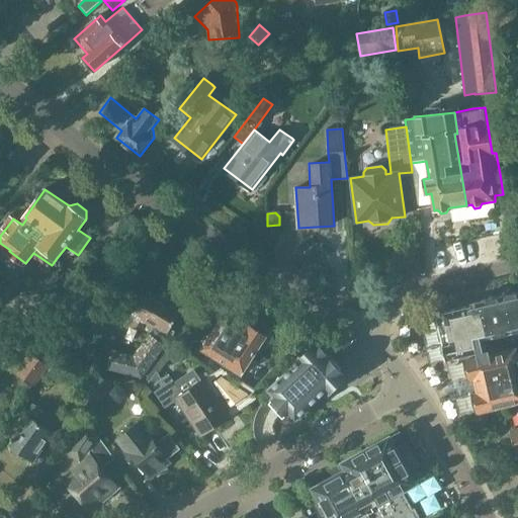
[(0,307),(0,308),(10,293),(0,286),(0,307)]
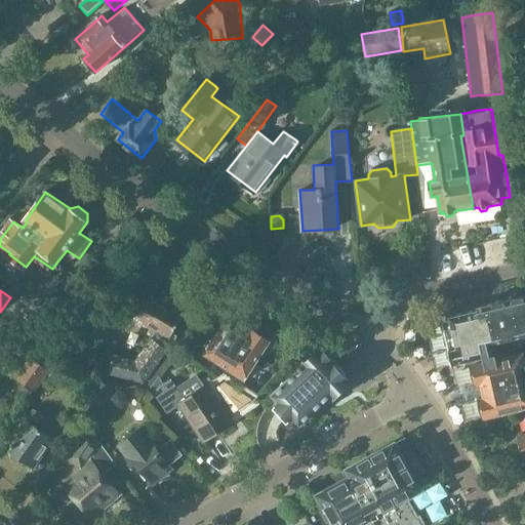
[(162,303),(146,293),(130,318),(156,332),(151,339),(151,338),(135,361),(113,355),(108,375),(144,385),(177,337),(172,335),(184,316),(180,314),(178,317),(160,306),(162,303)]
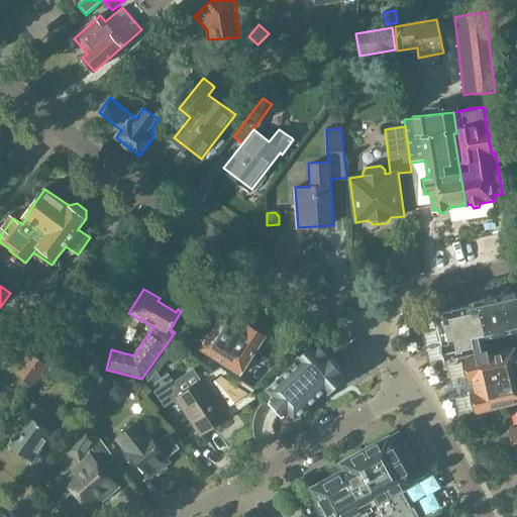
[(444,360),(476,353),(484,351),(502,347),(500,336),(501,336),(504,347),(516,343),(516,292),(471,304),(471,306),(435,315),(444,360)]
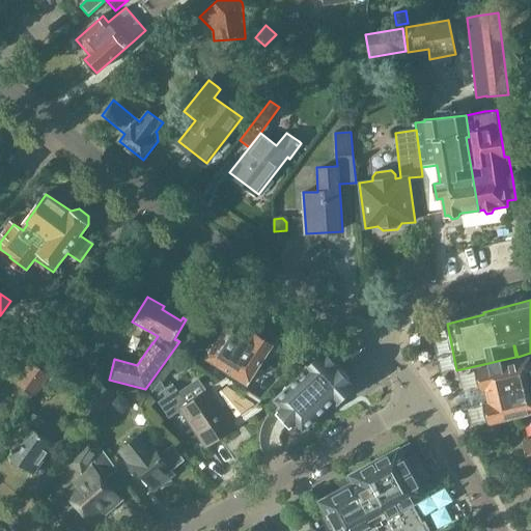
[(206,359),(247,386),(273,345),(231,319),(206,359)]
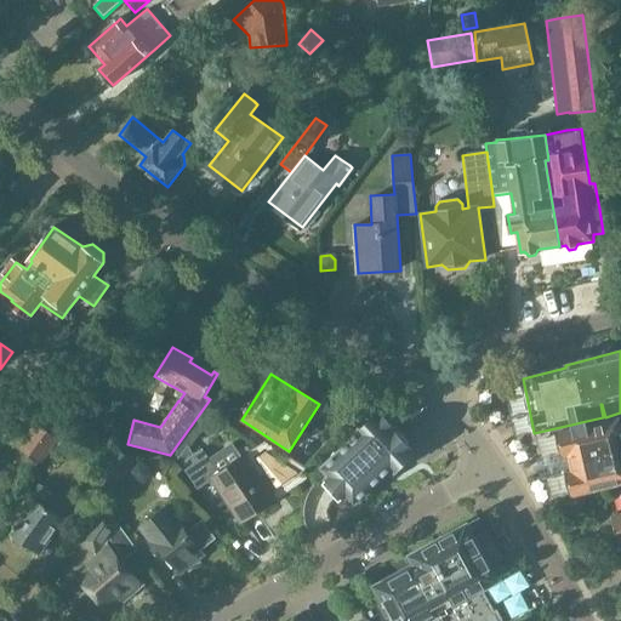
[(32,408),(0,387),(0,404),(26,420),(32,408)]
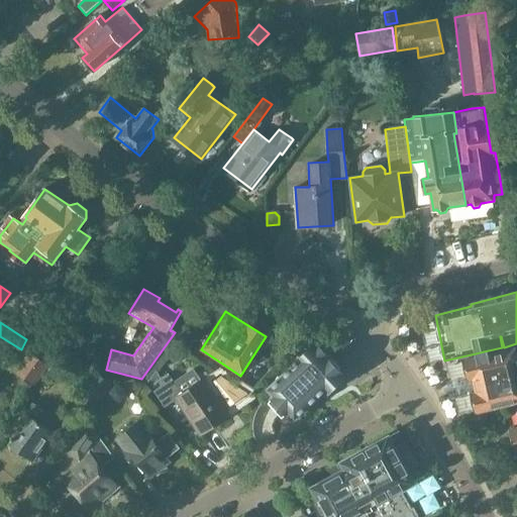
[(52,357),(32,342),(21,358),(25,363),(15,377),(31,389),(52,357)]
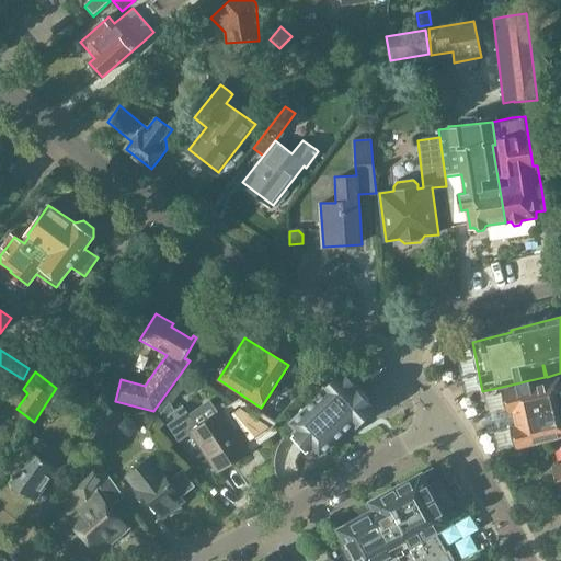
[(359,391),(357,391),(355,389),(357,387),(343,373),(341,375),(341,374),(323,390),(324,392),(308,409),(307,407),(290,423),(297,431),(295,433),(311,450),(313,448),(320,455),(336,439),(334,436),(351,421),(356,426),(359,424),(361,424),(362,423),(364,422),(366,421),(367,420),(369,418),(370,416),(371,414),(371,413),(371,412),(375,410),(371,407),(373,407),(369,403),(369,402),(368,400),(367,399),(366,397),(365,395),(364,393),(362,393),(361,392),(359,391)]
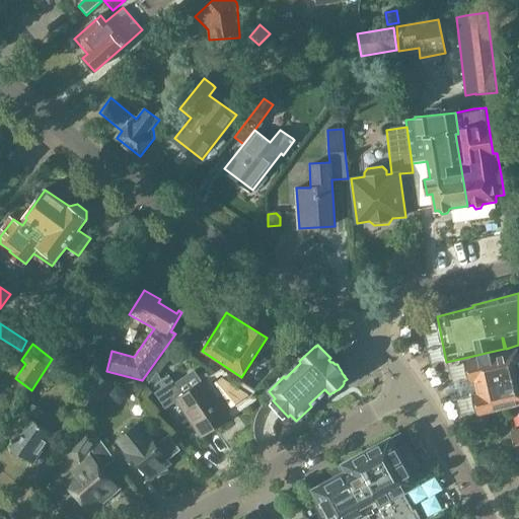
[(486,353),(477,355),(479,360),(464,364),(468,380),(476,378),(478,386),(518,376),(518,352),(518,351),(487,358),(486,353)]
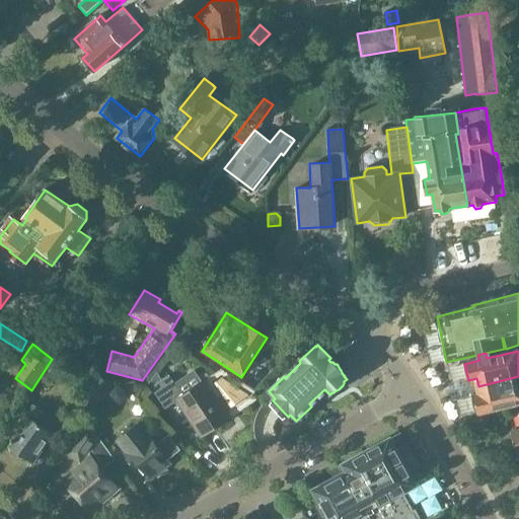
[(167,352),(149,377),(152,379),(170,354),(167,352)]
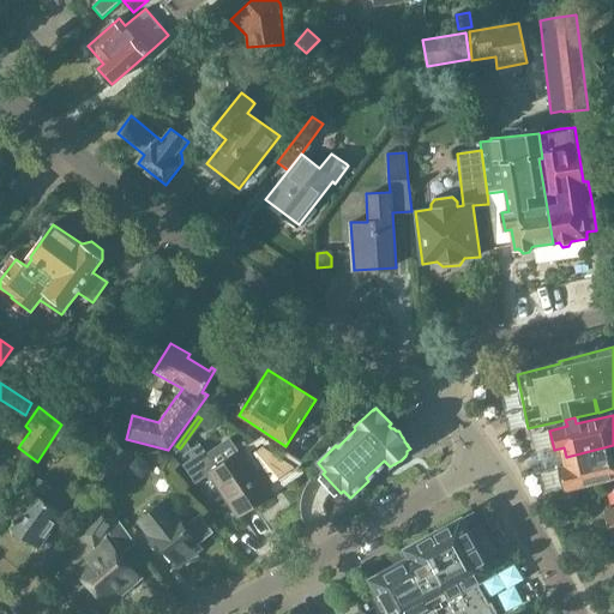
[(55,440),(62,446),(72,433),(64,428),(55,440)]
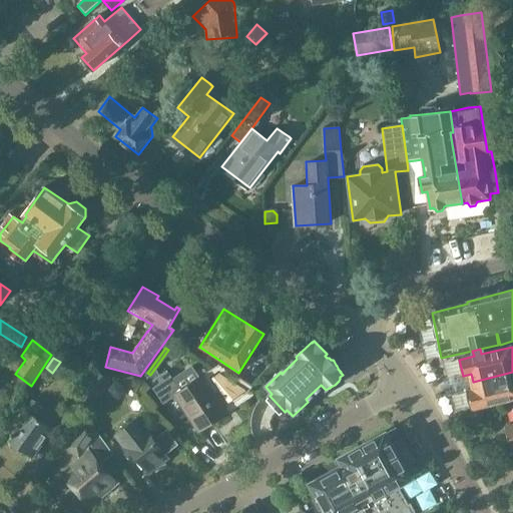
[(94,371),(81,390),(77,396),(93,407),(111,382),(94,371)]
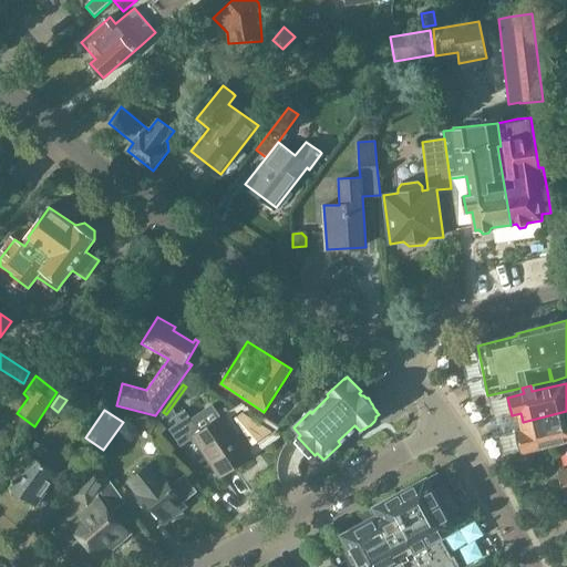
[(220,477),(223,476),(250,457),(224,416),(200,432),(185,410),(165,424),(179,445),(193,437),(220,477)]
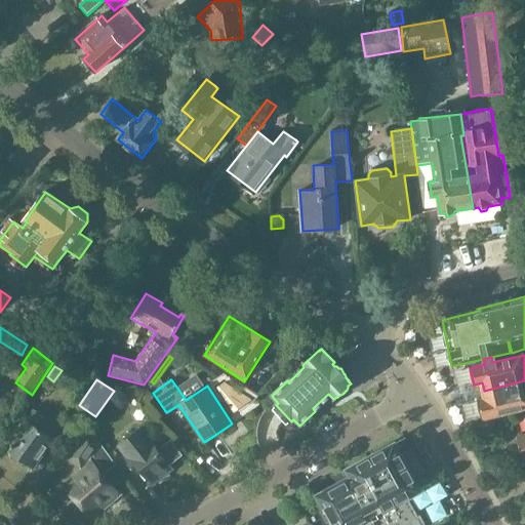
[(524,380),(484,391),(486,399),(478,401),(481,418),(524,407),(524,380)]
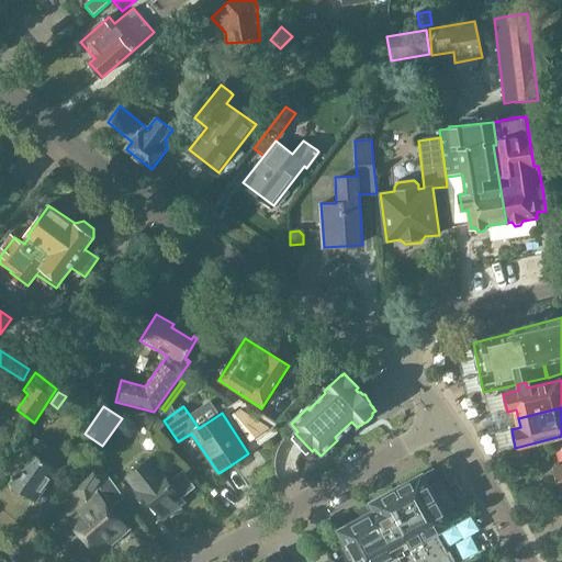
[(251,444),(272,429),(243,411),(234,417),(251,444)]
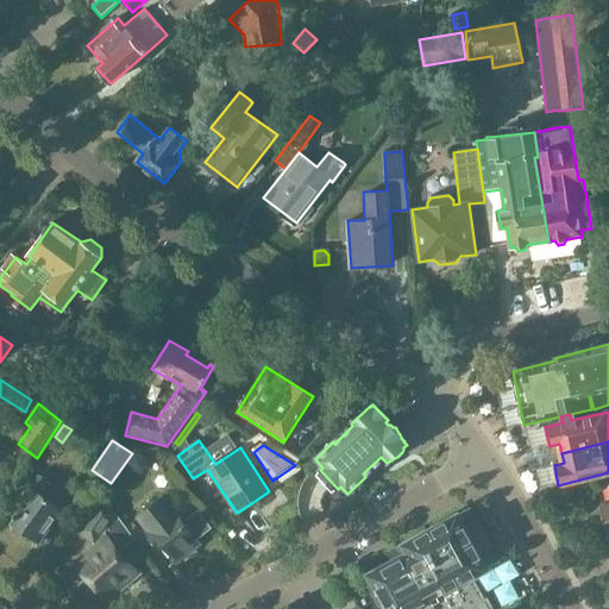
[(158,451),(157,456),(161,462),(167,463),(169,453),(158,451)]
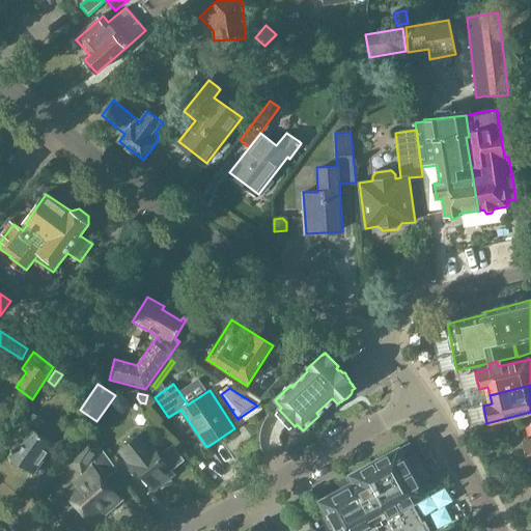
[(60,434),(33,415),(18,437),(21,439),(11,452),(12,453),(9,457),(34,474),(54,445),(53,445),(60,434)]
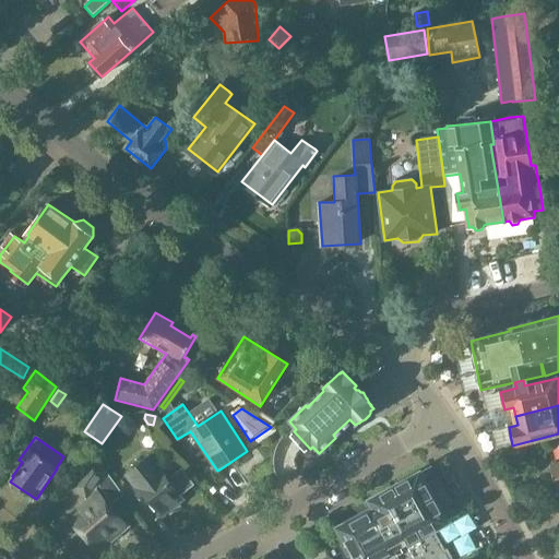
[(150,455),(125,476),(139,498),(144,494),(163,518),(185,500),(181,496),(194,486),(181,470),(168,479),(150,455)]
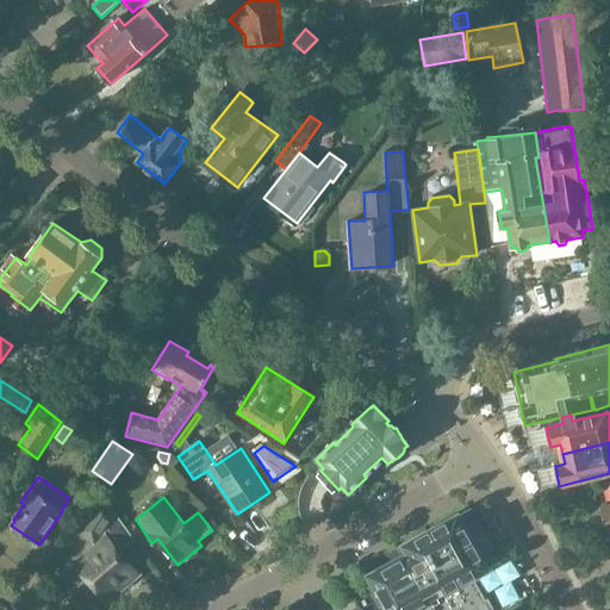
[(98,504),(79,534),(94,545),(83,555),(88,560),(79,568),(104,597),(117,586),(132,572),(137,578),(138,577),(118,552),(103,535),(106,529),(116,516),(98,504)]
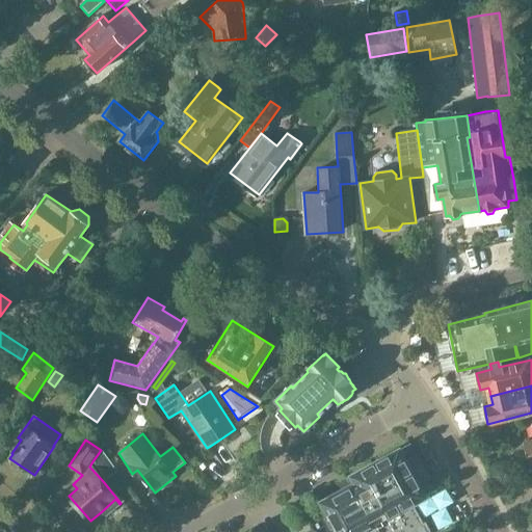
[(430,531),(426,523),(422,525),(411,505),(425,498),(399,450),(352,476),(356,483),(321,503),(337,531),(430,531)]
